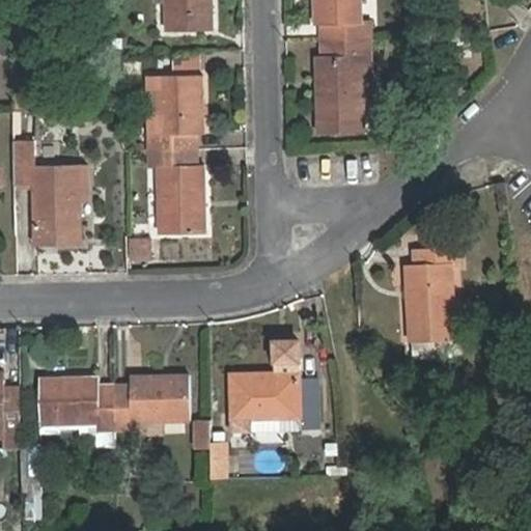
[(167,0),(168,30),(214,29),(213,0),(167,0)]
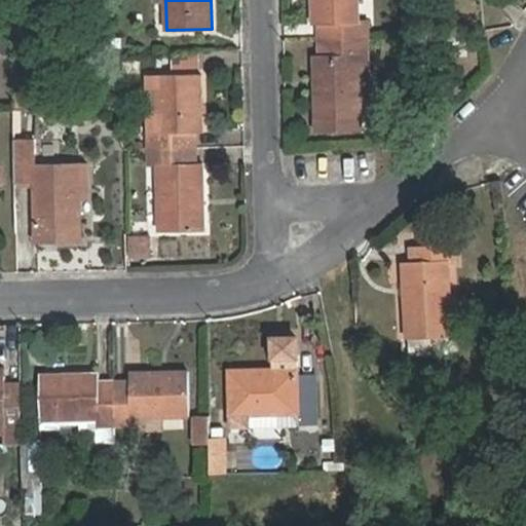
[(320,24),(321,39),(368,38),(368,23),(358,23),(357,0),(311,0),(312,24),(320,24)]
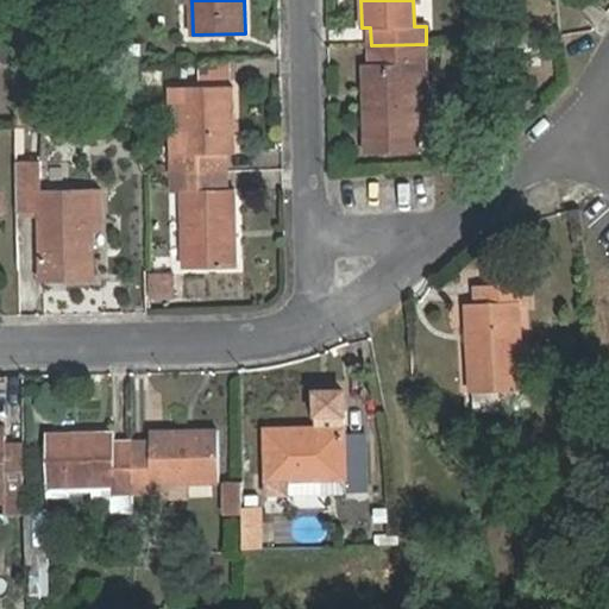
[(426,44),(371,45),(371,66),(363,66),(365,151),(418,151),(416,115),(415,67),(426,67),(426,44)]
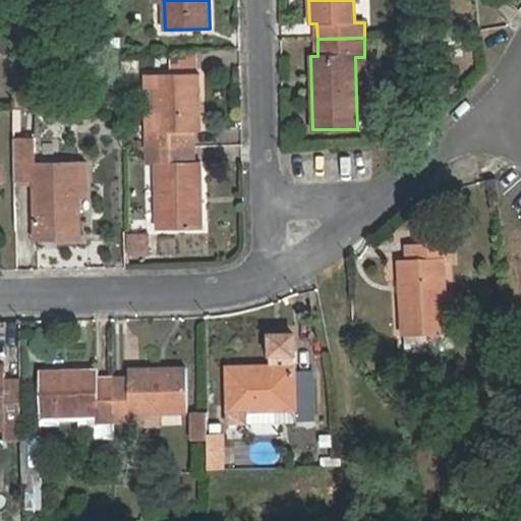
[(364,57),(355,57),(356,99),(367,98),(366,57),(364,57)]
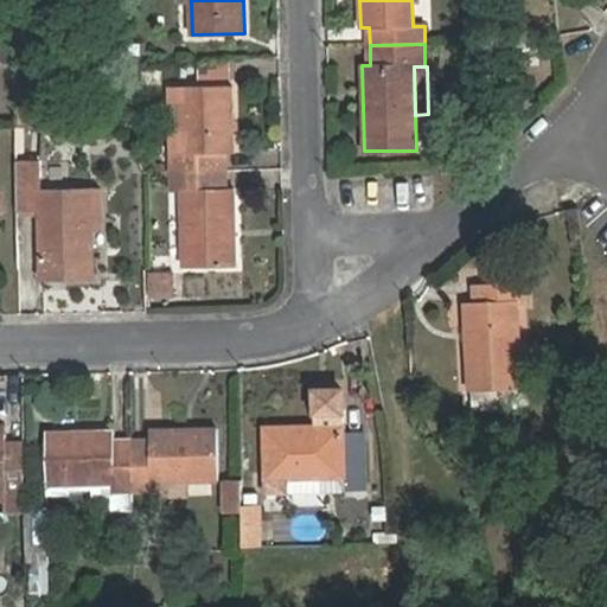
[(168,87),(170,172),(224,171),(225,151),(232,149),(232,87),(168,87)]
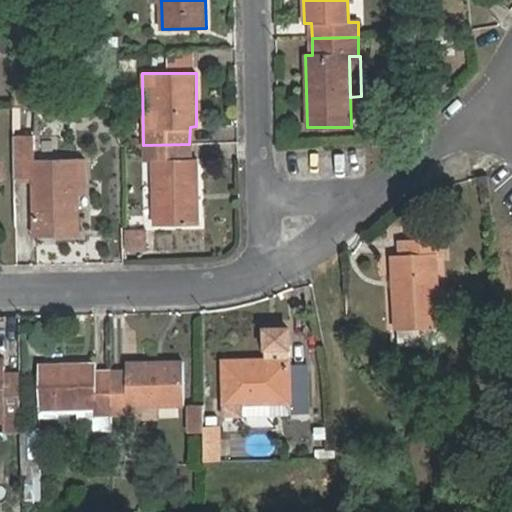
[(32,131),(32,106),(16,105),(15,130),(32,131)]
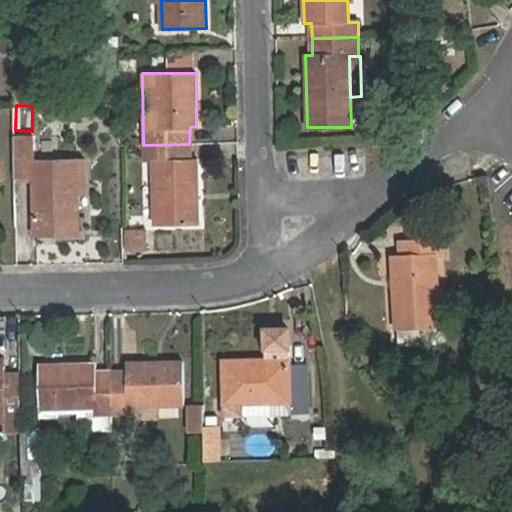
[(13,136),(14,179),(34,179),(35,228),(64,228),(64,235),(80,234),(79,160),(33,160),(33,136),(13,136)]
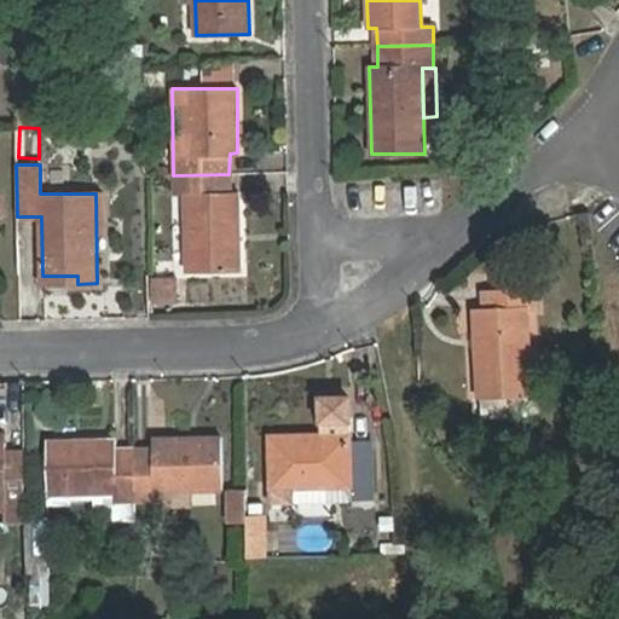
[(229,174),(173,175),(174,195),(185,195),(186,272),(239,271),(238,194),(230,194),(229,174)]
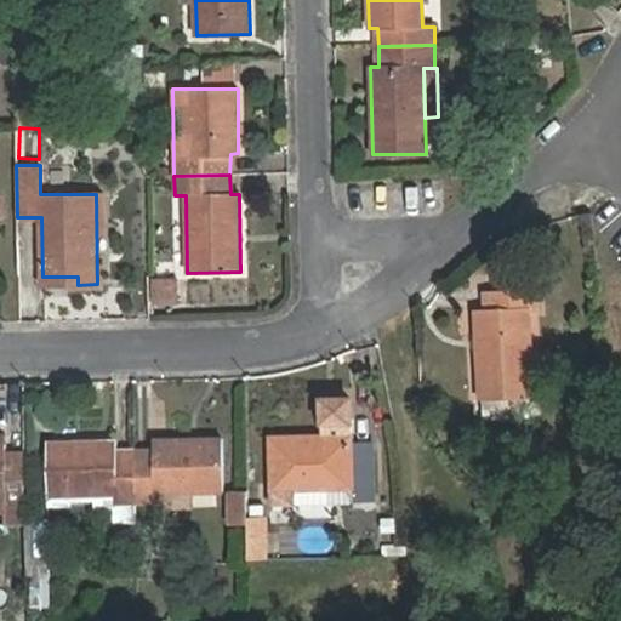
[(177,278),(153,278),(154,296),(178,296),(177,278)]
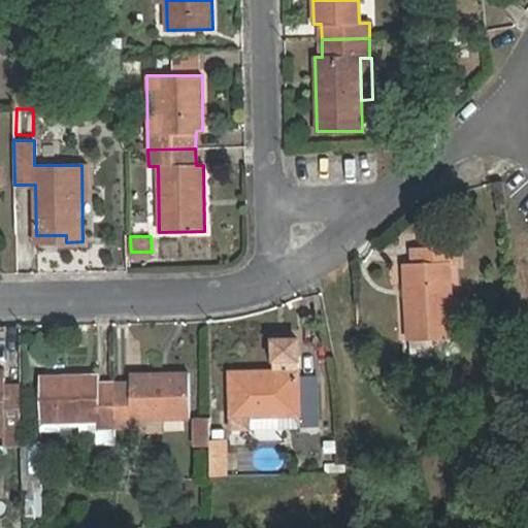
[(457,263),(456,248),(415,249),(415,265),(405,265),(408,337),(413,337),(413,354),(448,353),(447,335),(453,335),(450,263),(457,263)]
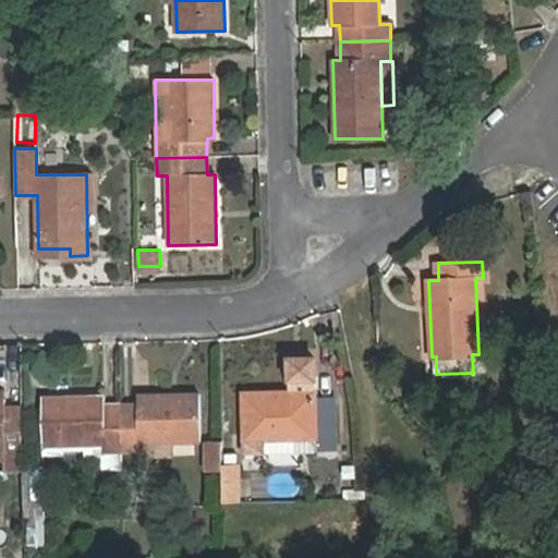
[(289,393),(243,395),(244,451),(336,450),(335,401),(316,401),(316,359),(289,359),(289,393)]
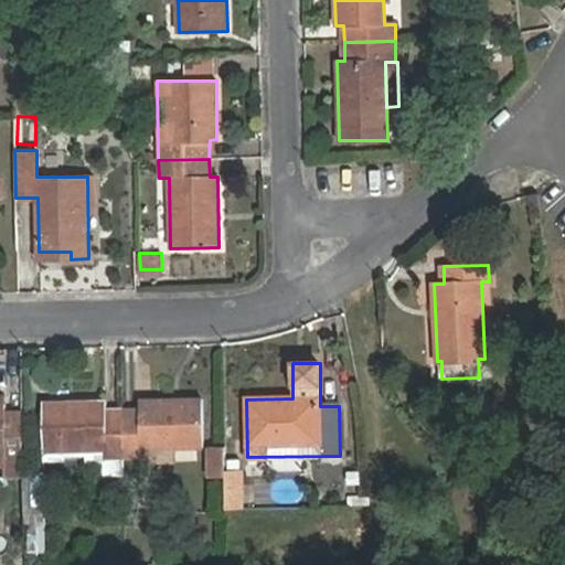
[(141,411),(124,411),(124,458),(173,458),(173,449),(201,448),(201,398),(142,397),(141,411)]
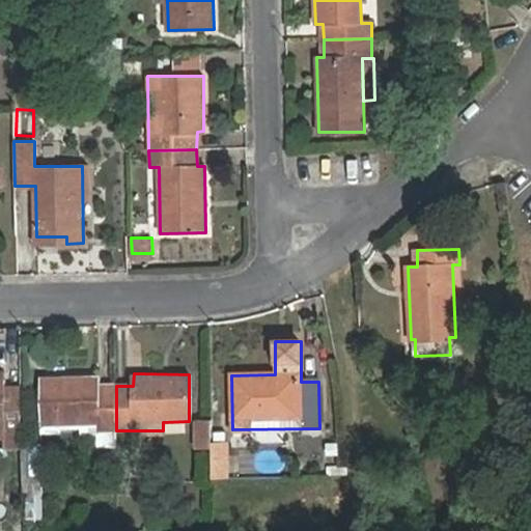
[(0,439),(22,439),(21,388),(3,388),(3,376),(0,376),(0,439)]
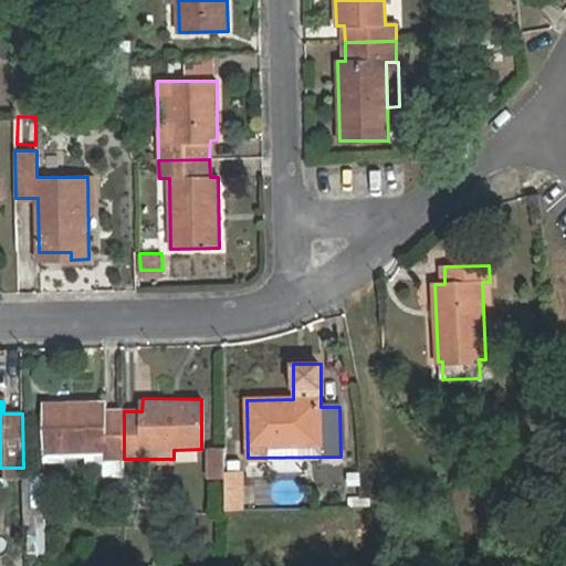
[(124,459),(124,411),(105,411),(105,402),(46,402),(46,451),(105,451),(105,459),(124,459)]
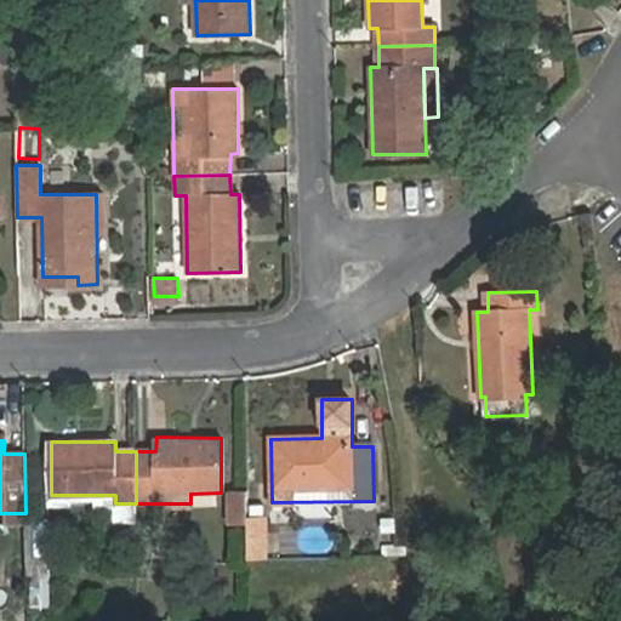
[(228,524),(248,523),(244,489),(226,491),(228,524)]
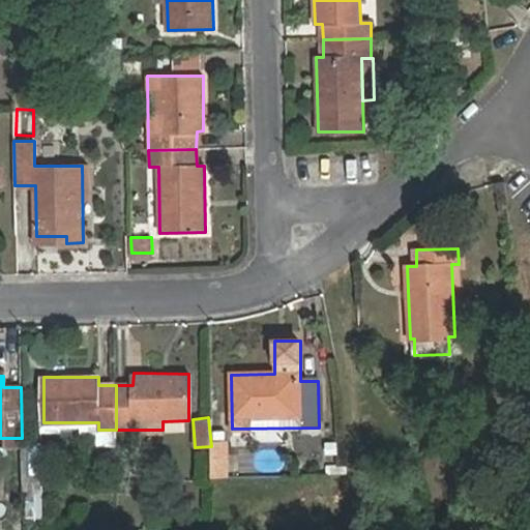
[(211,443),(211,478),(227,477),(228,443),(211,443)]
